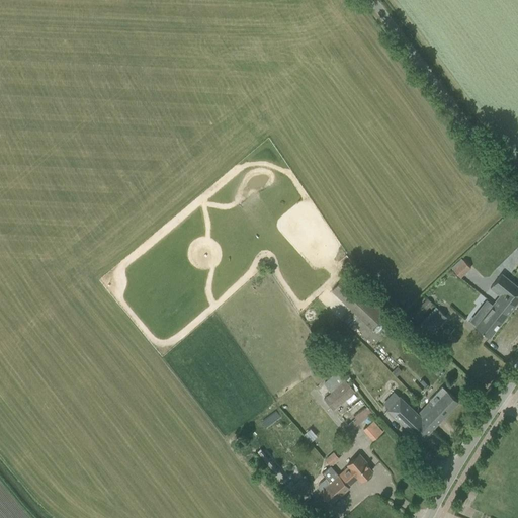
[(452,269),(460,277),(470,268),(462,259),(452,269)]
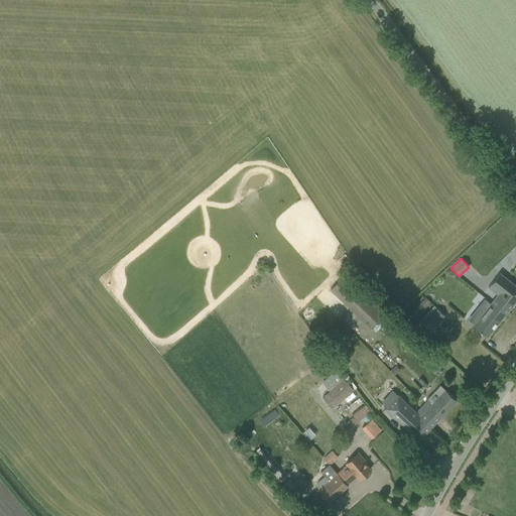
[(498,294),(491,302),(505,313),(515,299),(515,285),(499,273),(488,287),(498,294)]
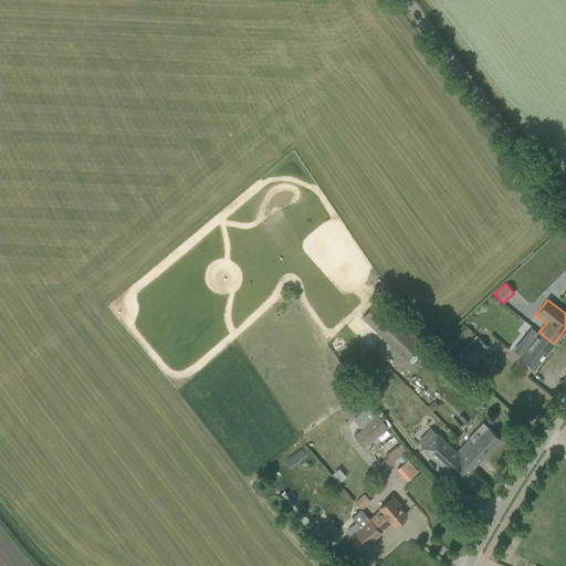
[(363,318),(384,338),(399,322),(378,301),(363,318)]
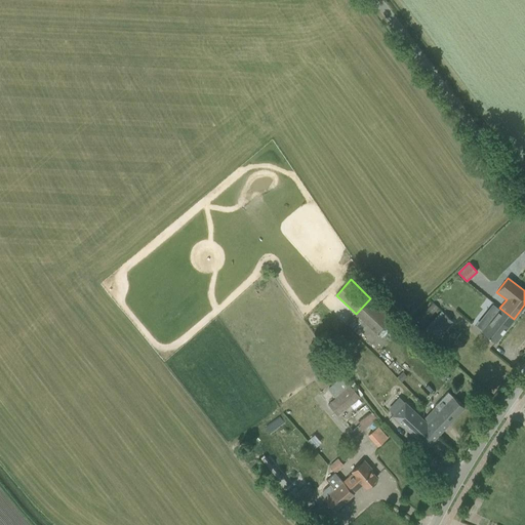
[(370,298),(356,314),(376,333),(392,318),(370,298)]
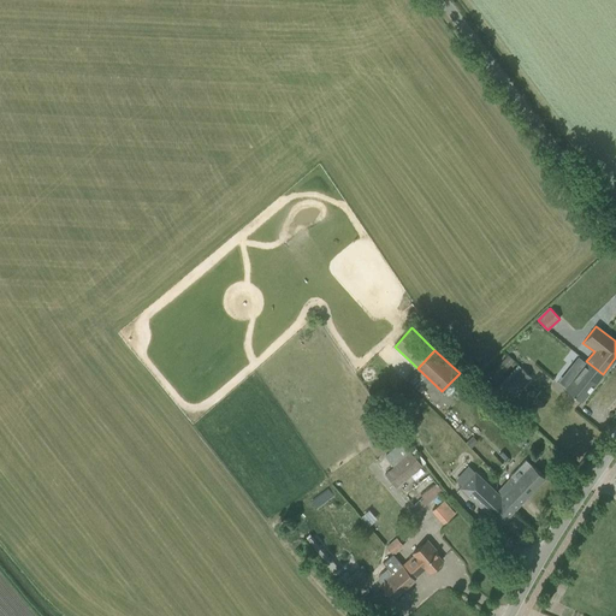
[(509,355),(502,363),(508,368),(515,361),(509,355)]
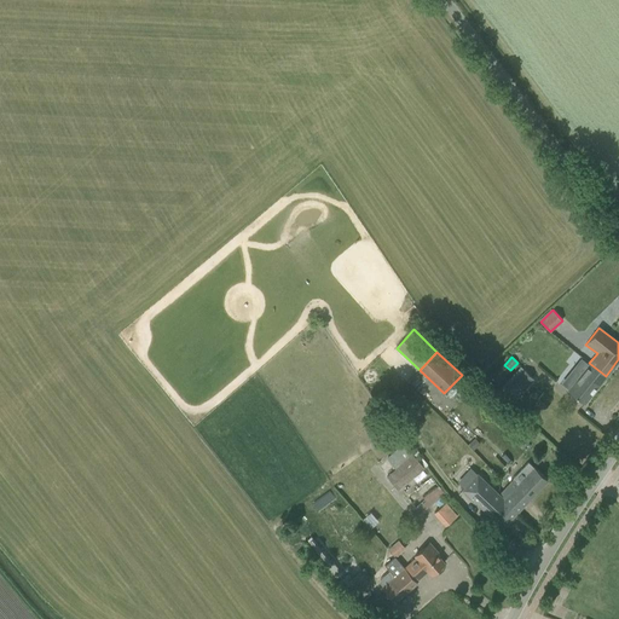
[(606,376),(589,363),(567,389),(584,404),(606,376)]
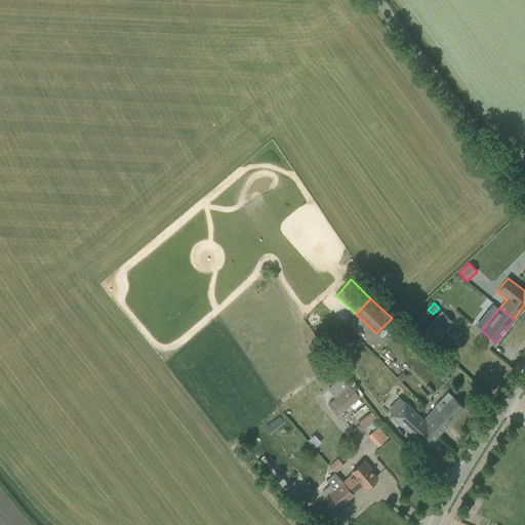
[(426,331),(436,340),(453,322),(443,313),(426,331)]
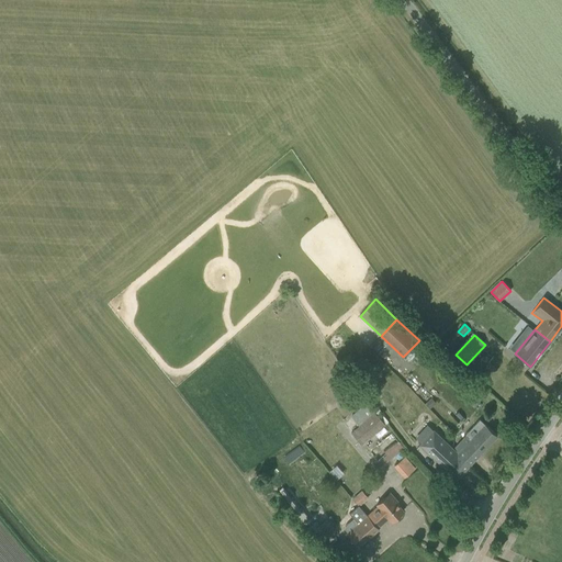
[(471,391),(465,395),(475,407),(481,403),(471,391)]
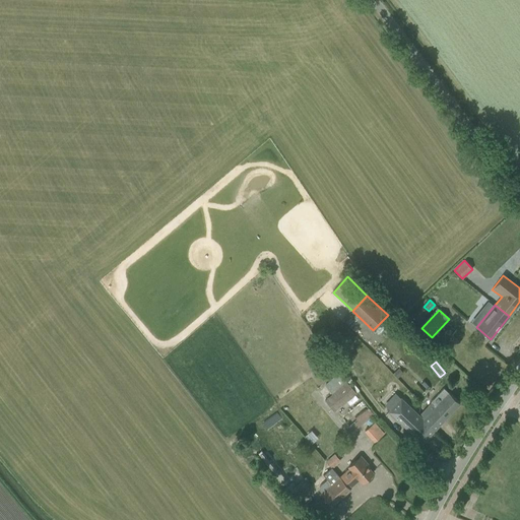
[(393,373),(397,378),(403,373),(399,368),(393,373)]
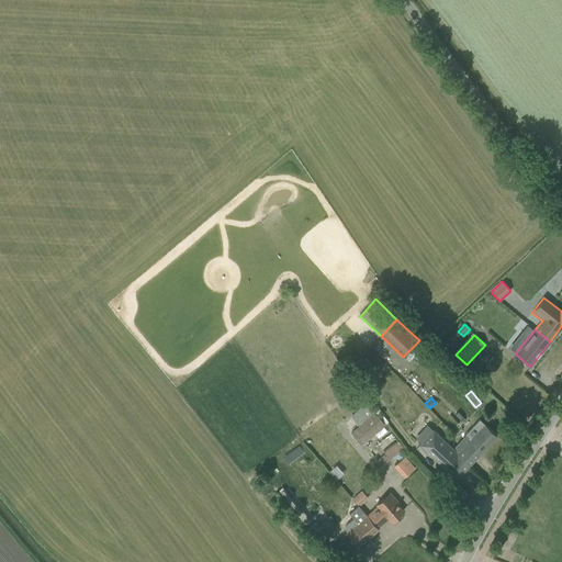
[(351,433),(361,445),(385,425),(375,413),(351,433)]
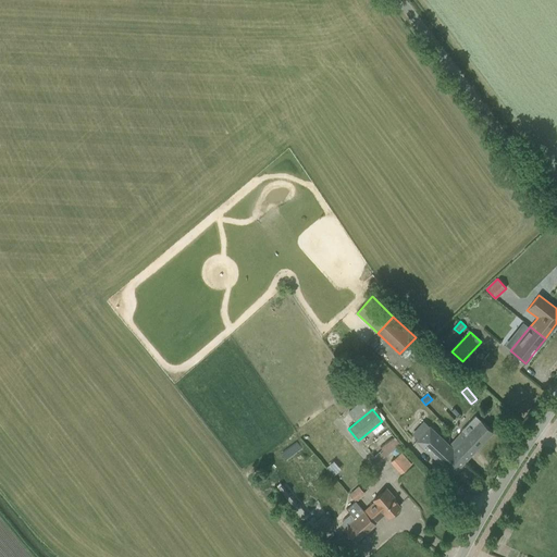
[(418,438),(416,441),(453,474),(493,432),(480,420),(477,417),(462,431),(449,445),(430,426),(418,438)]
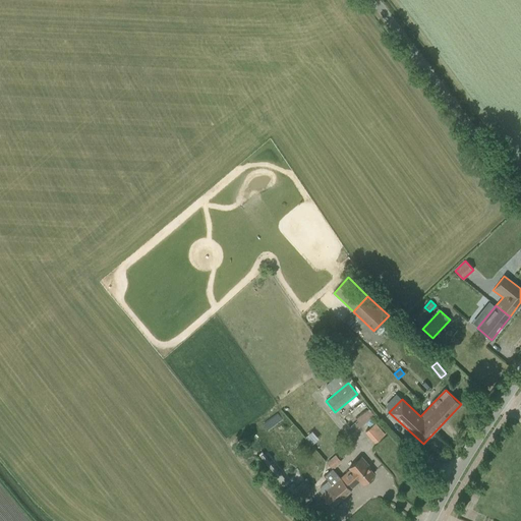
[(277,415),(262,427),(265,430),(280,417),(293,433),(297,430),(281,411),(277,414),(277,415)]
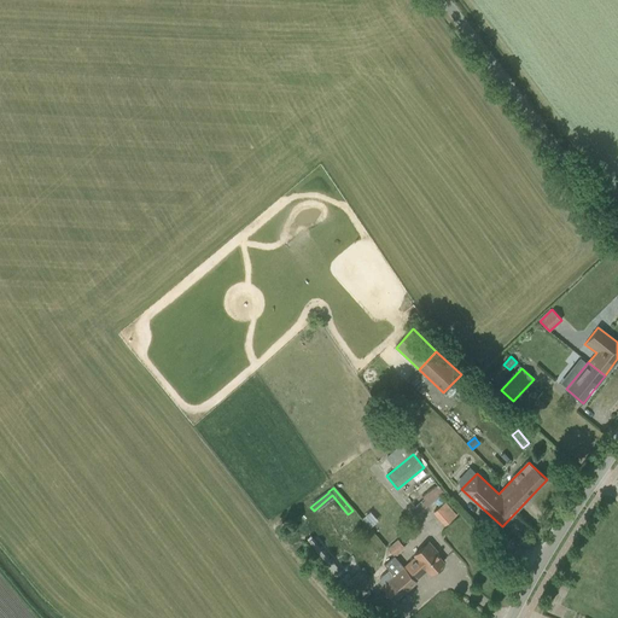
[(423,499),(424,500),(414,507),(419,513),(444,494),(441,489),(438,491),(436,488),(423,499)]
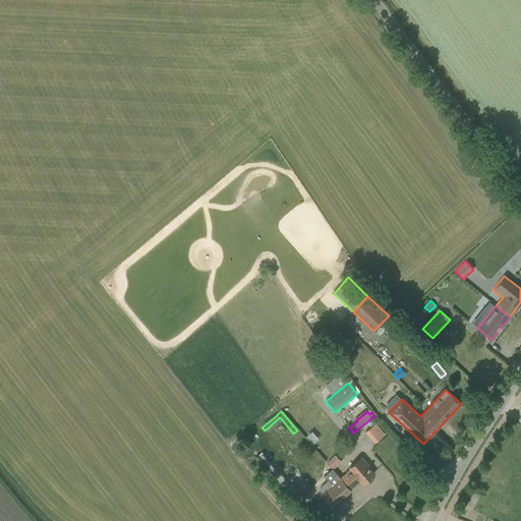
[(364,431),(374,443),(386,433),(375,422),(364,431)]
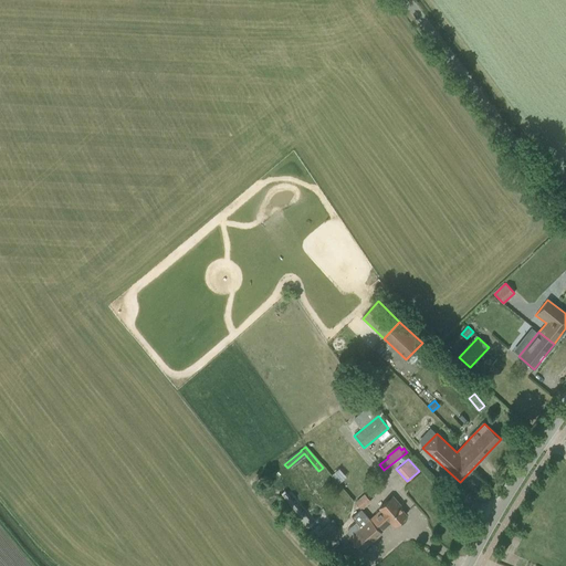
[(380,510),(369,519),(369,520),(379,531),(379,530),(390,521),(394,525),(406,514),(400,507),(401,506),(395,498),(394,496),(379,509),(380,510)]
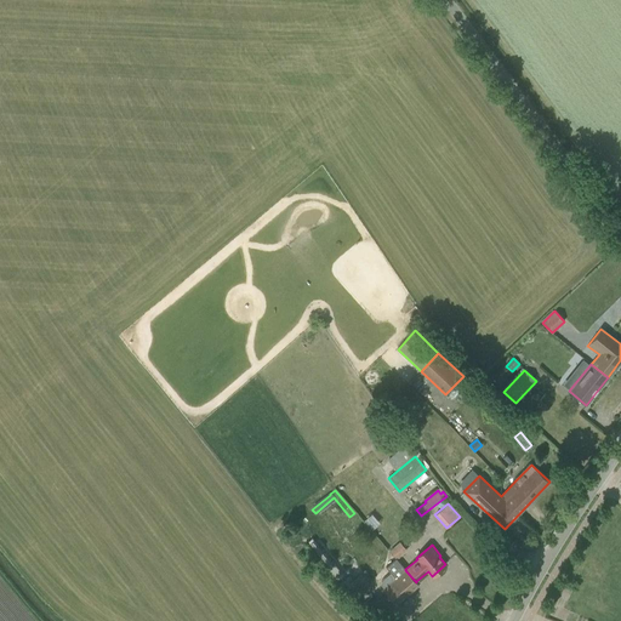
[(396,546),(391,552),(397,558),(398,560),(403,554),(396,546)]
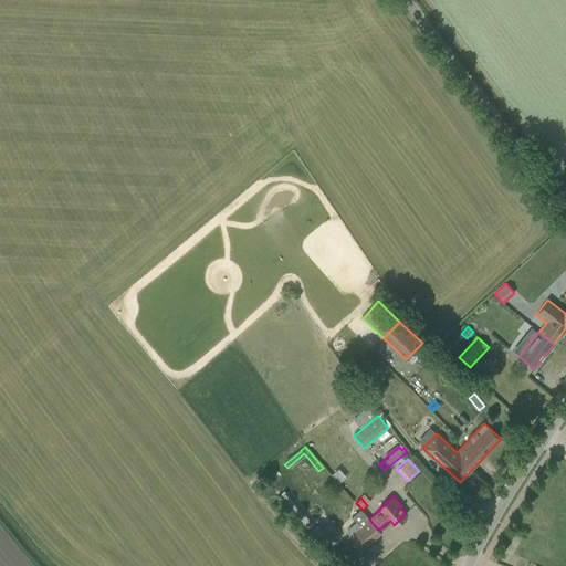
[(369,520),(369,519),(363,511),(362,509),(353,517),(362,527),(350,537),(362,549),(368,544),(381,532),(379,530),(379,531),(369,520)]
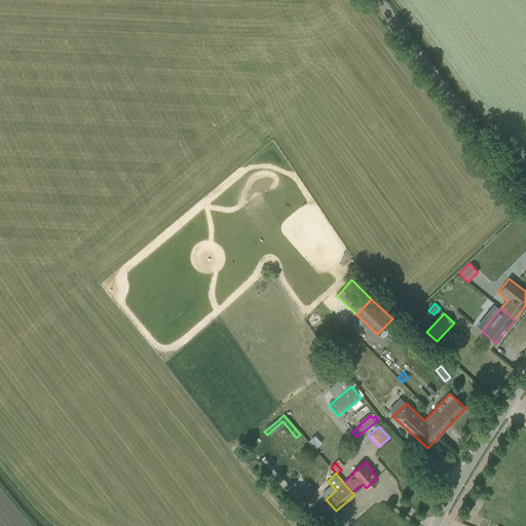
[(293,497),(302,508),(314,496),(305,486),(293,497)]
